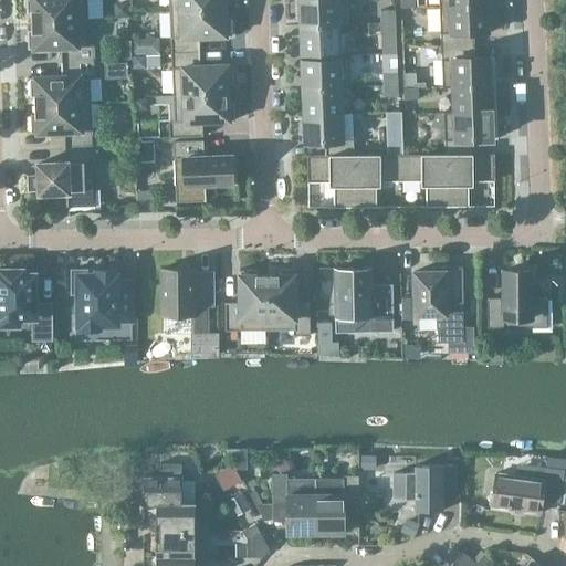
[(25,0),(27,12),(32,12),(32,21),(87,19),(86,0),(25,0)]
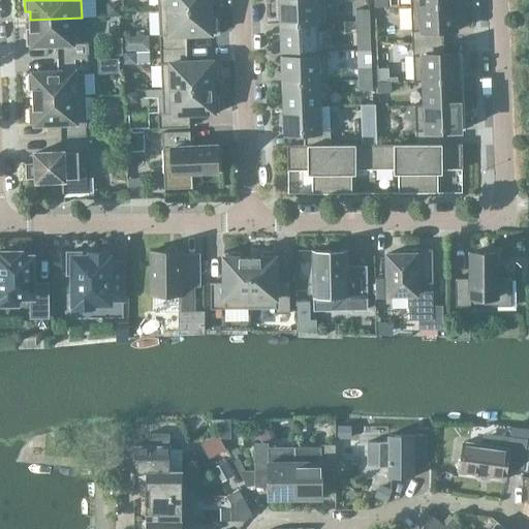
[(157,0),(158,9),(210,7),(209,0),(157,0)]
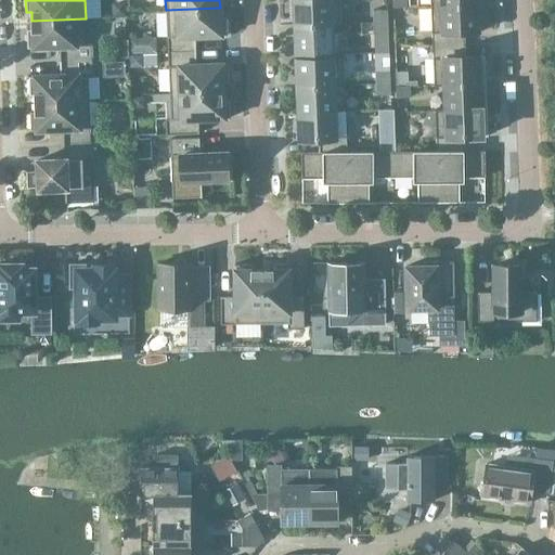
[(341,23),(339,0),(292,0),(293,25),(341,23)]
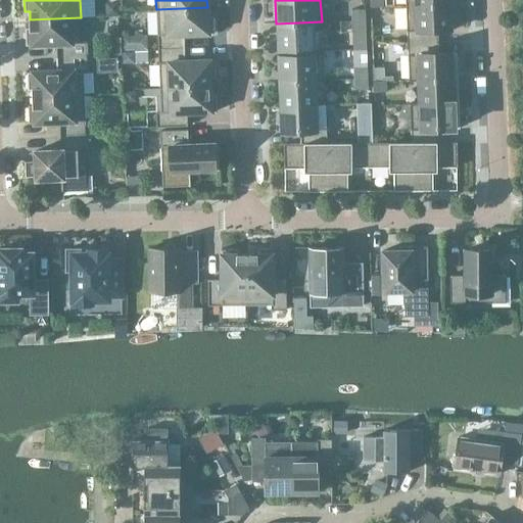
[(406,5),(407,43),(437,41),(437,30),(456,29),(455,3),(406,5)]
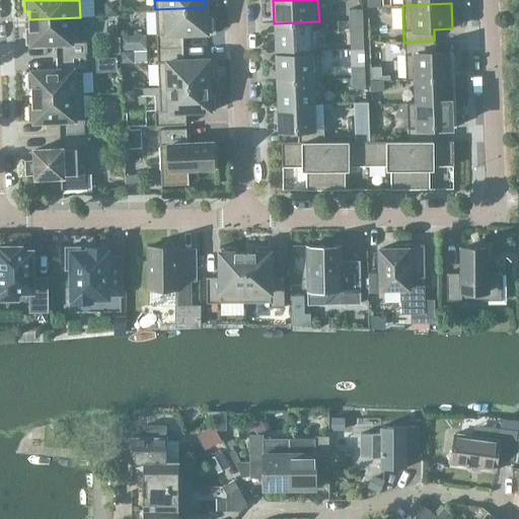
[(156,49),(182,48),(182,33),(212,32),(211,15),(206,15),(206,7),(155,9),(156,49)]
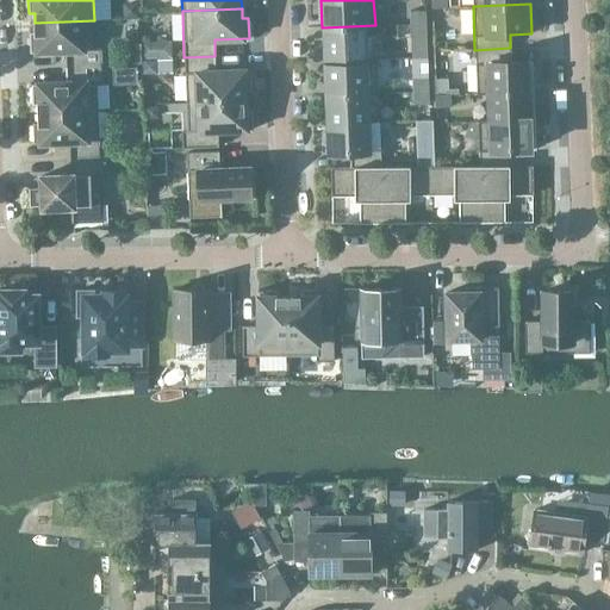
[(409,12),(410,24),(425,23),(425,11),(409,12)]
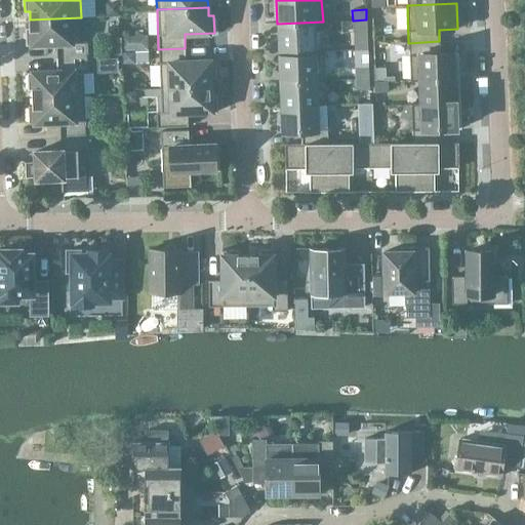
[(55,44),(56,57),(87,56),(87,41),(82,41),(81,17),(30,19),(30,27),(25,27),(26,45),(55,44)]
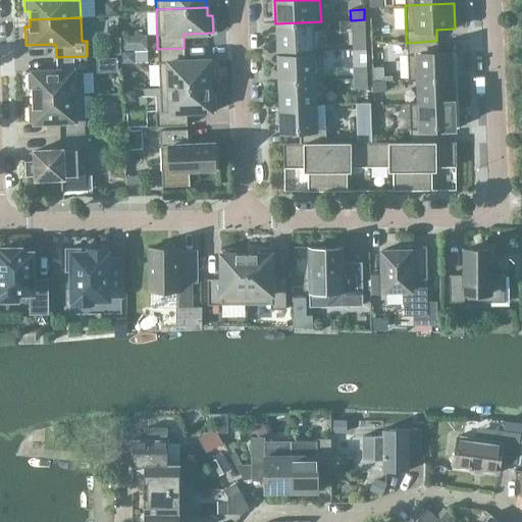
[(364,19),(351,20),(351,32),(364,31),(364,19)]
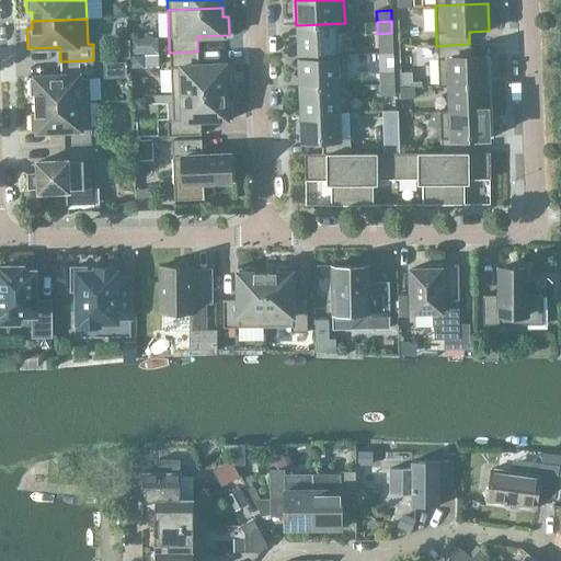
[(345,24),(345,23),(296,25),(297,53),(335,50),(334,24),(345,24)]
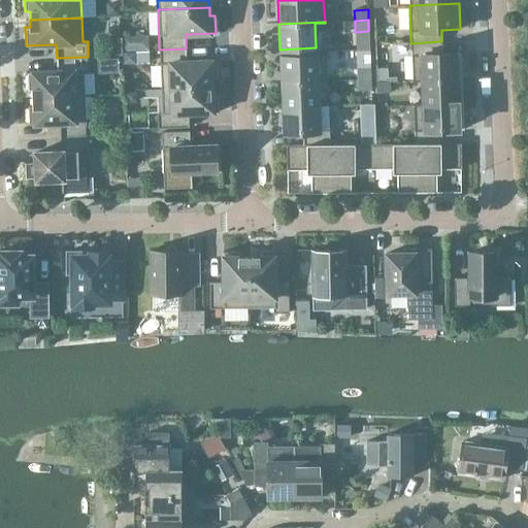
[(138,61),(151,62),(153,37),(126,36),(125,48),(139,48),(138,61)]
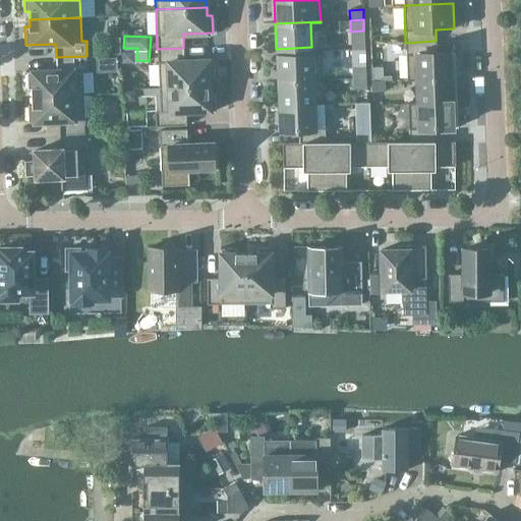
[(405,43),(407,80),(456,78),(455,52),(437,53),(436,41),(405,43)]
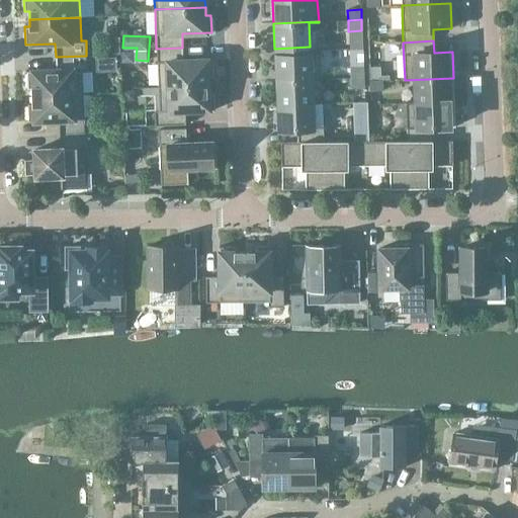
[(387,63),(401,64),(402,42),(375,41),(374,54),(389,54),(387,63)]
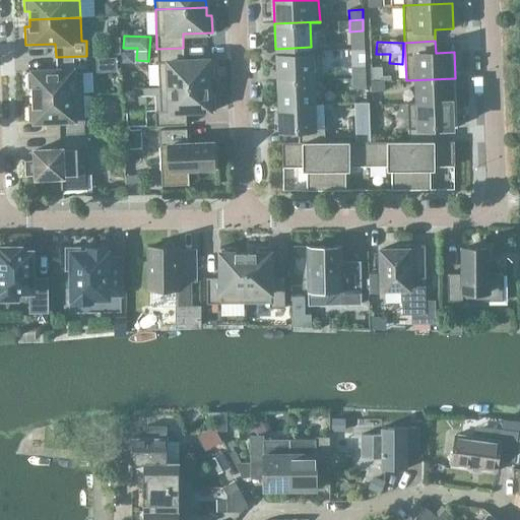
[(184,61),(183,48),(156,49),(158,87),(209,85),(208,77),(214,77),(213,60),(184,61)]
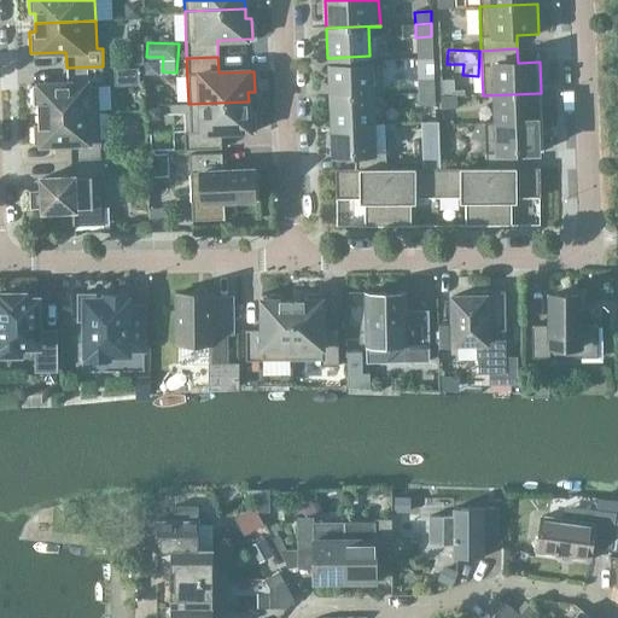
[(328,98),(371,97),(383,95),(382,64),(327,66),(328,98)]
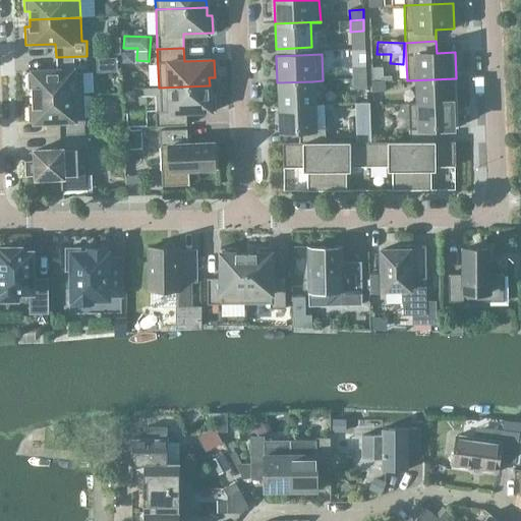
[(88,71),(87,56),(56,57),(56,70),(26,71),(27,90),(33,89),(33,97),(83,95),(82,71),(88,71)]
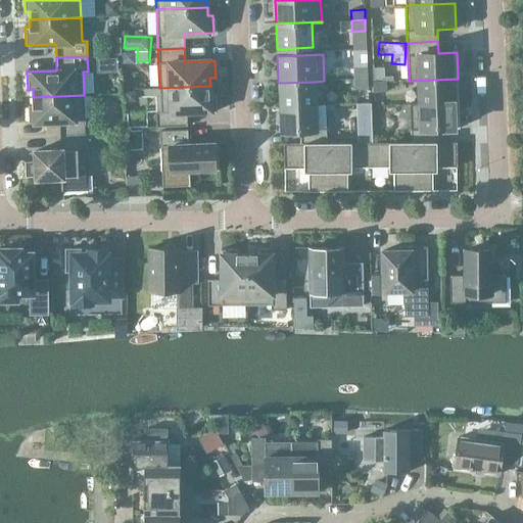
[(353,68),(353,79),(367,79),(367,67),(353,68)]
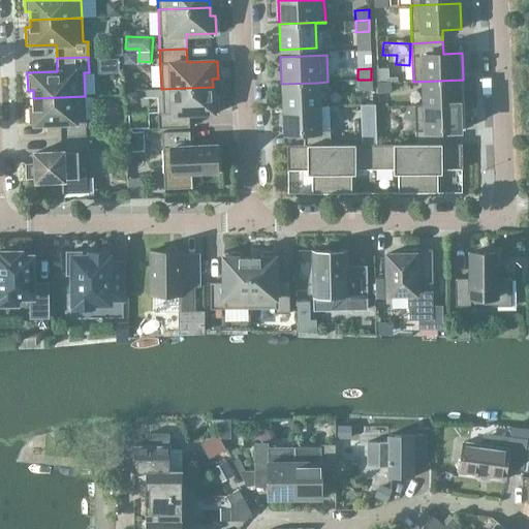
[(359,91),(372,90),(371,80),(358,80),(359,91)]
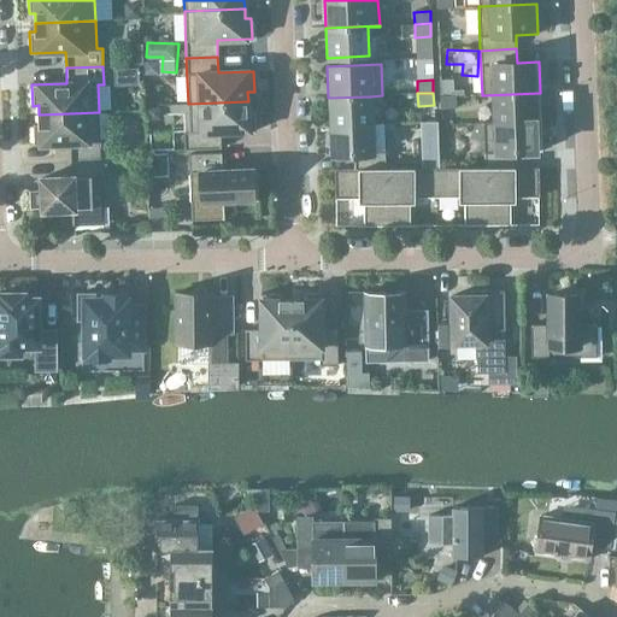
[(541,122),(540,93),(482,95),(482,97),(493,97),(494,123),(483,123),(483,124),(541,122)]
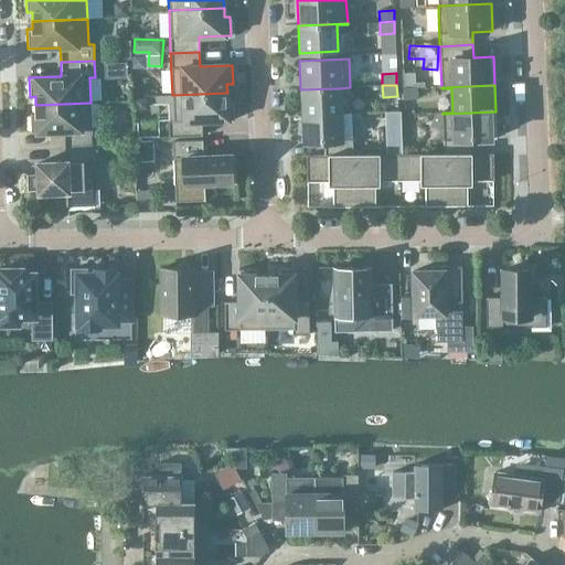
[(340,114),(339,88),(300,89),(301,115),(340,114)]
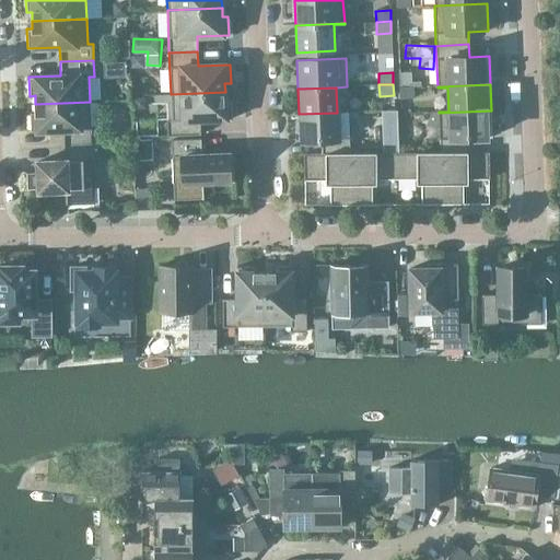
[(399,98),(413,98),(413,88),(399,88),(399,98)]
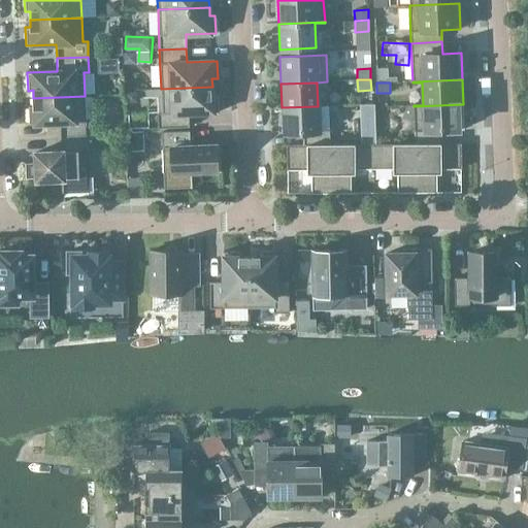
[(162,112),(157,112),(158,128),(189,127),(189,113),(219,112),(218,94),(212,94),(212,87),(161,89),(162,112)]
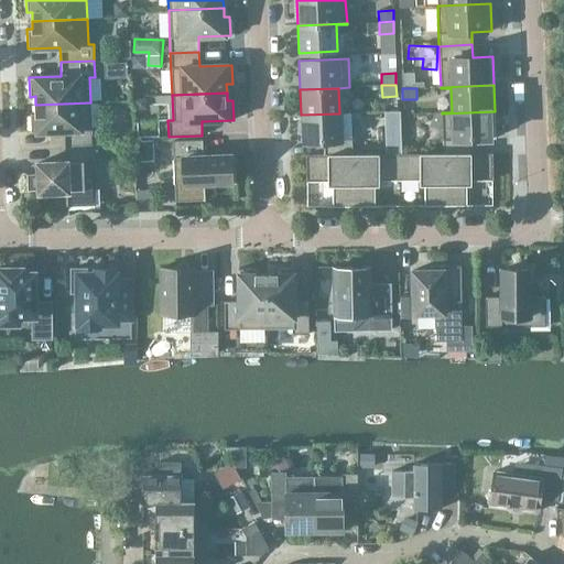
[(63,131),(64,145),(93,144),(90,102),(35,105),(36,112),(30,114),(31,132),(63,131)]
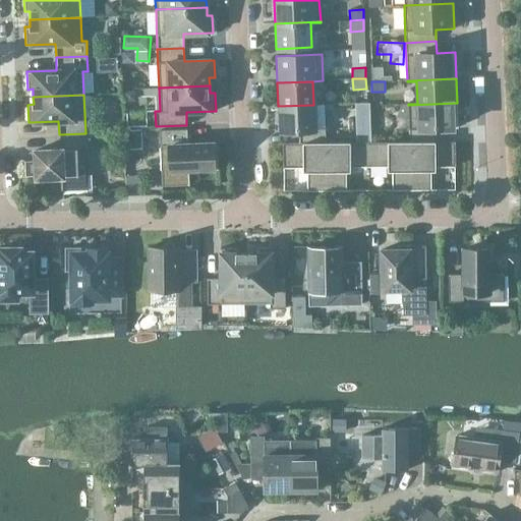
[(436,128),(457,127),(457,103),(408,105),(409,142),(411,141),(436,141),(436,128)]
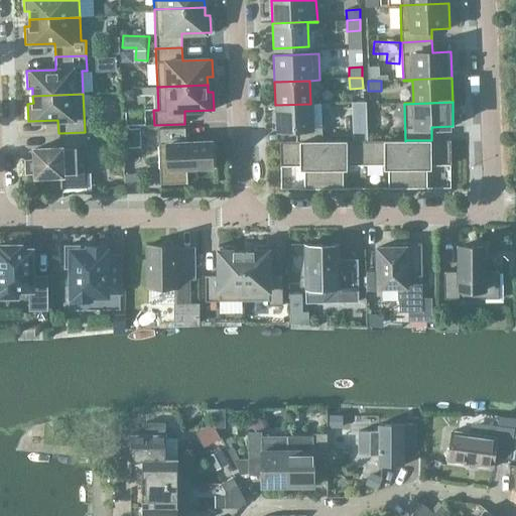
[(295,129),(295,141),(321,141),(321,127),(311,127),(310,104),(275,105),(276,130),(295,129)]
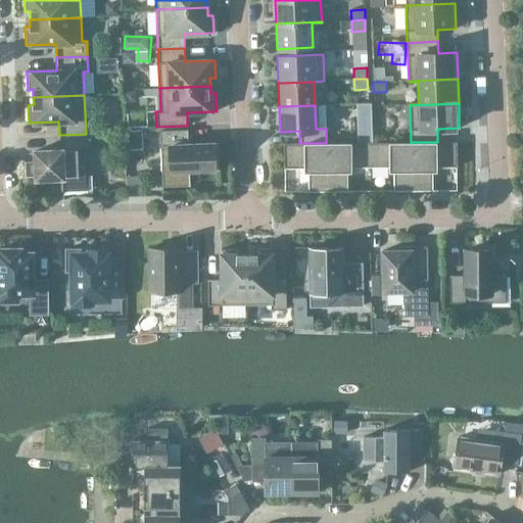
[(160,131),(162,187),(190,185),(189,171),(219,170),(218,143),(188,144),(188,130),(160,131)]
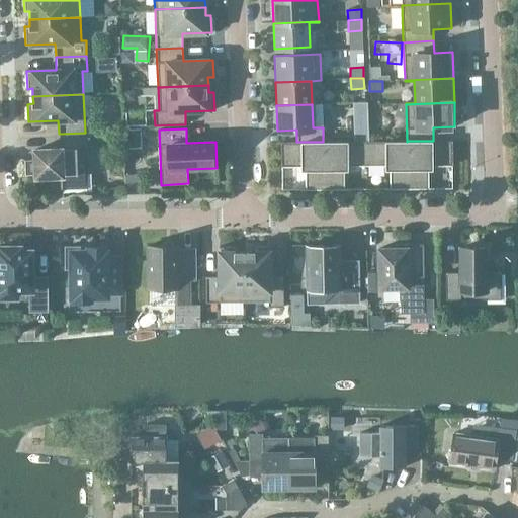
[(368,141),(367,128),(354,128),(354,142),(368,141)]
